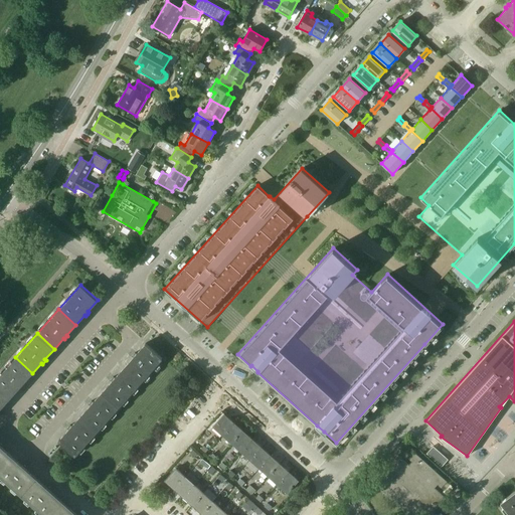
[(140,382),(162,358),(145,343),(135,354),(134,353),(131,356),(132,357),(123,367),(140,382)]
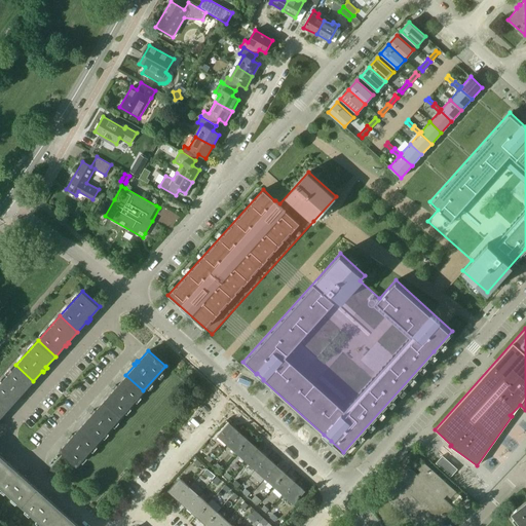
[(24,391),(33,381),(15,365),(0,382),(0,396),(10,406),(20,396),(22,397),(25,392),(24,391)]
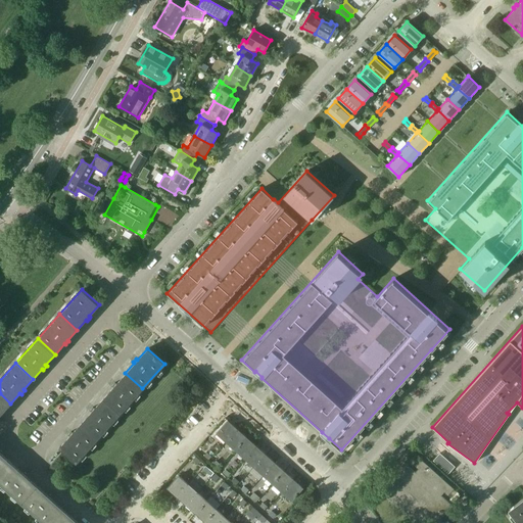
[(121,413),(142,388),(125,373),(115,384),(114,383),(112,384),(111,386),(112,387),(103,397),(121,413)]
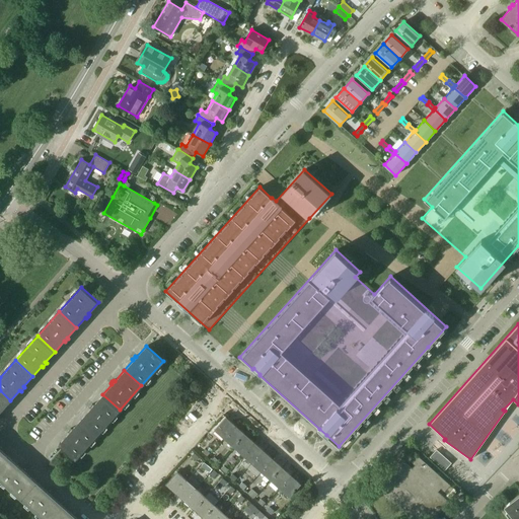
[(1,411),(10,400),(0,390),(0,414),(1,414),(2,412),(1,411)]
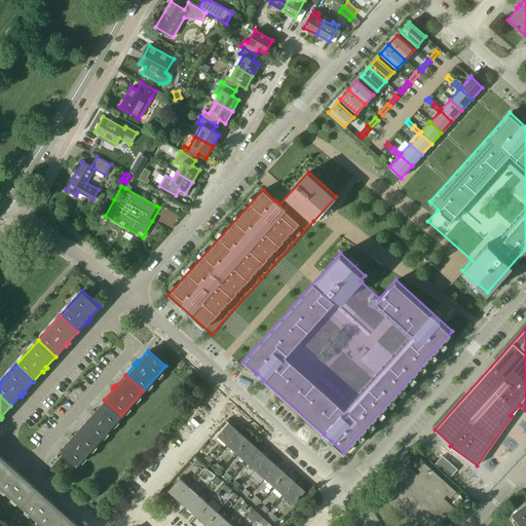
[(99,440),(121,415),(104,400),(95,411),(92,409),(89,413),(91,414),(81,424),(99,440)]
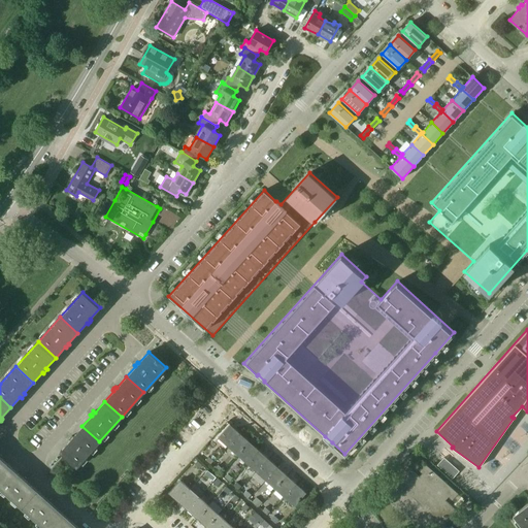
[(228,446),(239,433),(230,425),(219,437),(228,446)]
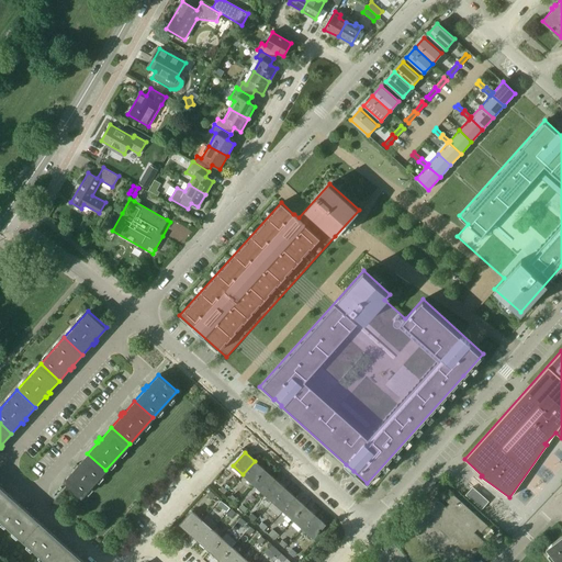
[(82,497),(105,470),(87,453),(77,465),(76,464),(72,468),(74,469),(64,480),(82,497)]
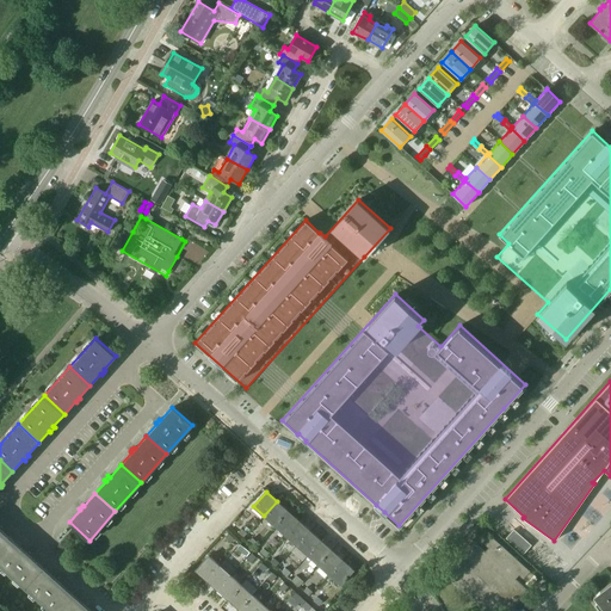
[(275,525),(288,511),(277,501),(264,516),(275,525)]
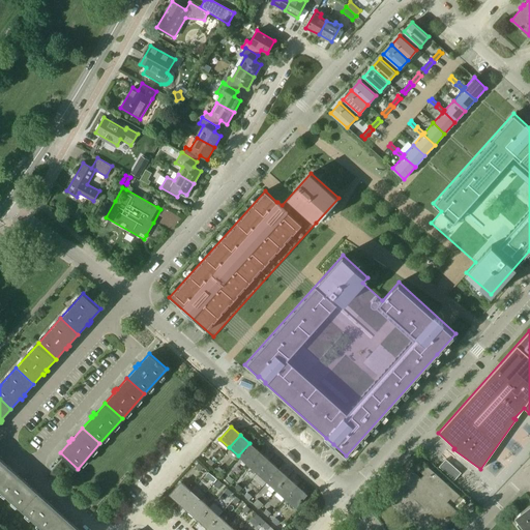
[(247,464),(259,451),(249,443),(238,455),(247,464)]
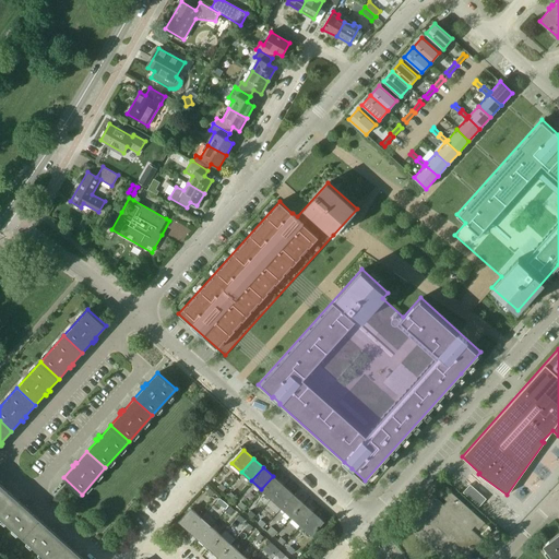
[(271,498),(283,485),(273,476),(261,489),(271,498)]
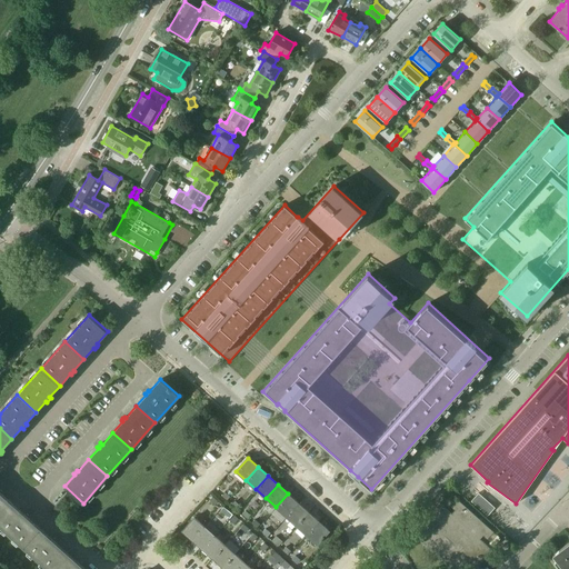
[(0,518),(13,503),(2,493),(3,492),(0,489),(0,518)]
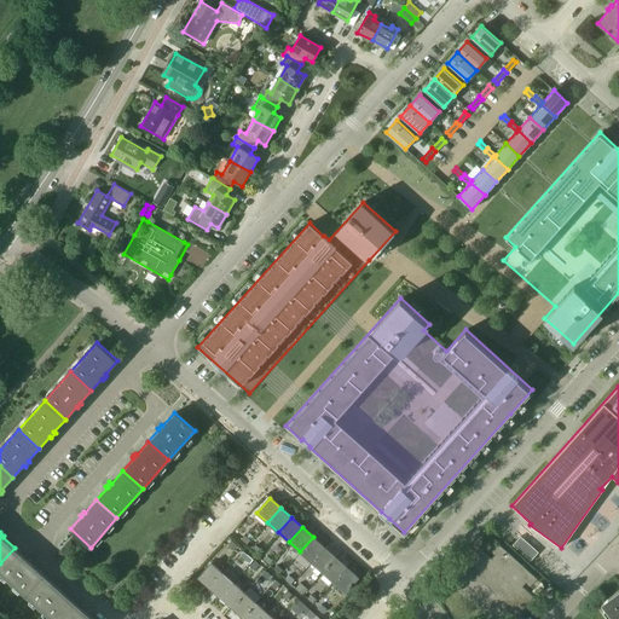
[(311,562),(324,548),(313,537),(300,551),(311,562)]
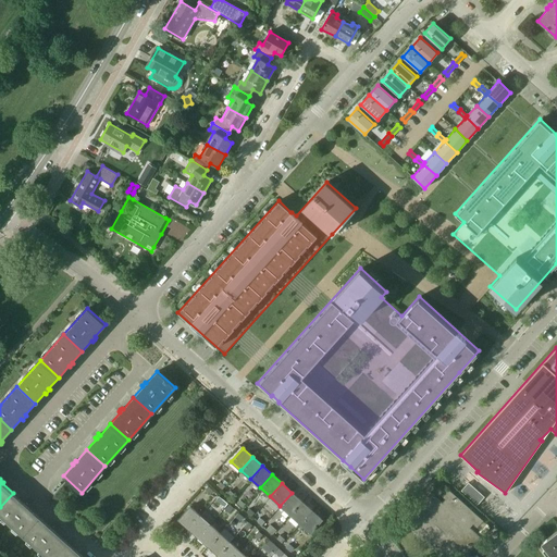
[(213,491),(208,485),(203,491),(209,496),(213,491)]
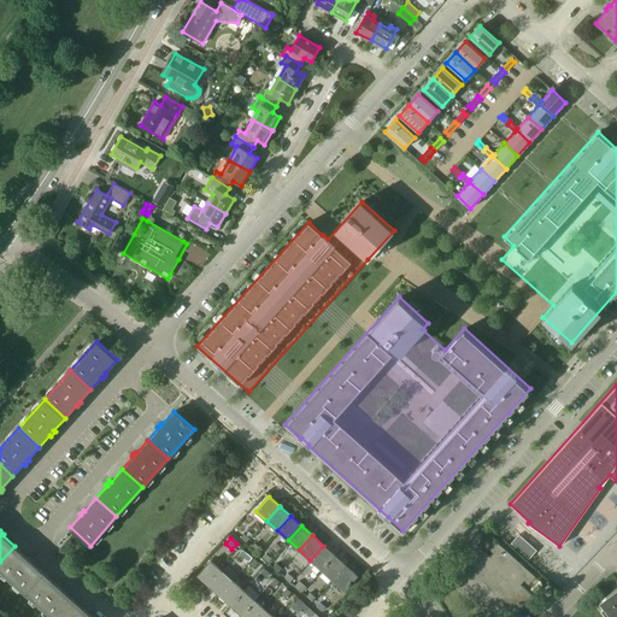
[(534,576),(497,541),(489,550),(493,553),(489,557),(476,546),(462,562),(475,574),(477,570),(483,575),(480,579),(493,591),(497,587),(501,592),(499,595),(512,607),(516,604),(521,609),(533,597),(519,585),(523,580),(528,583),(534,576)]
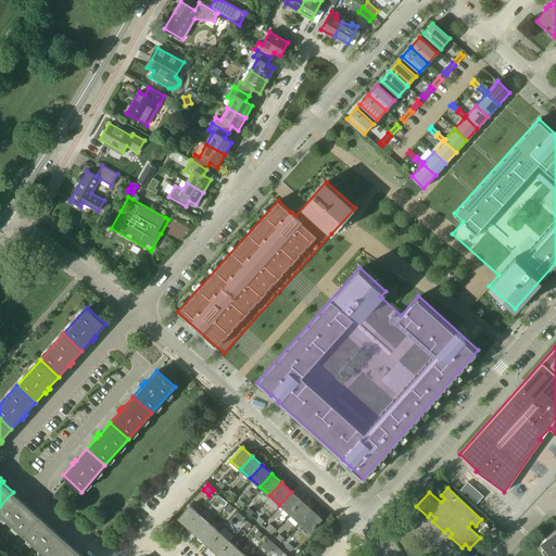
[(39,516),(28,506),(29,505),(25,502),(25,503),(13,492),(0,506),(0,513),(23,534),(39,516)]
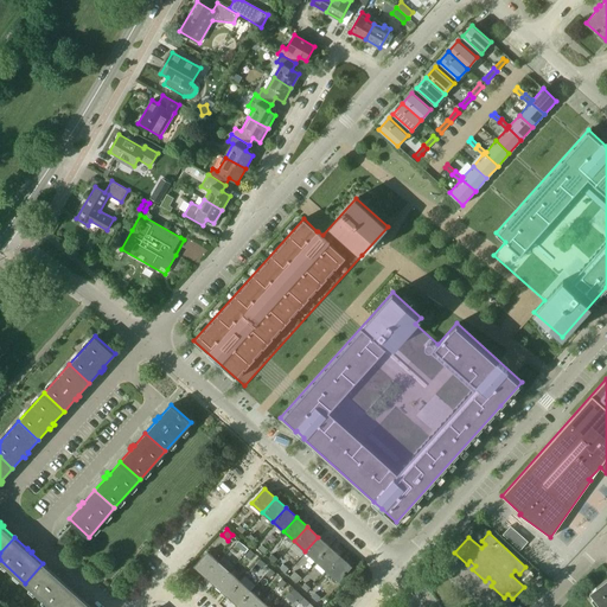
[(315,561),(328,547),(318,537),(305,551),(315,561)]
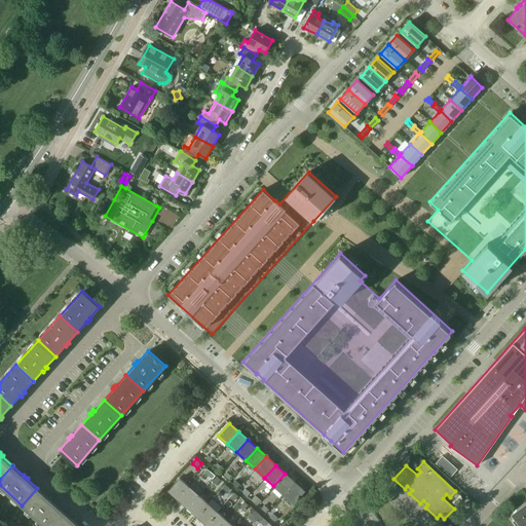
[(215,476),(207,468),(204,473),(212,479),(215,476)]
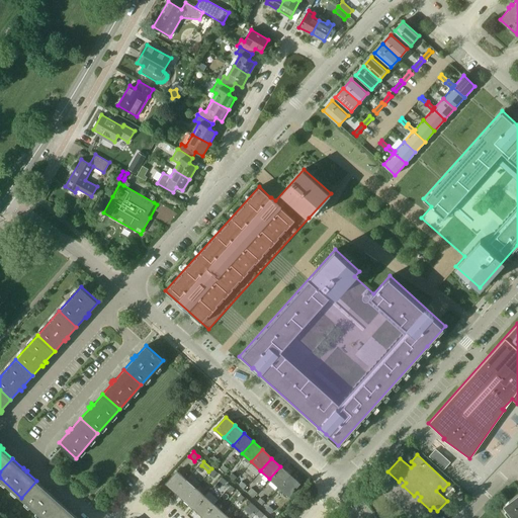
[(279,487),(289,475),(280,466),(269,479),(279,487)]
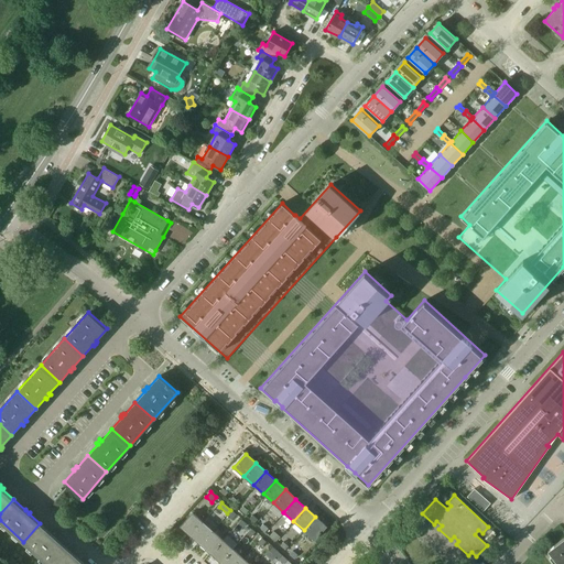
[(191,535),(203,521),(192,512),(180,525),(191,535)]
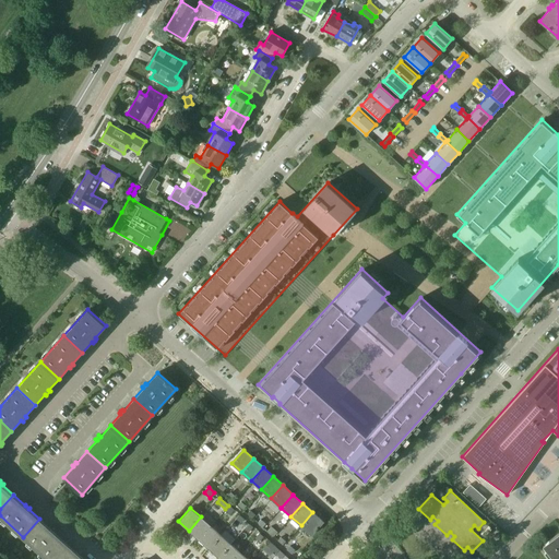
[(199,539),(211,526),(215,521),(205,512),(201,516),(189,531),(199,539)]
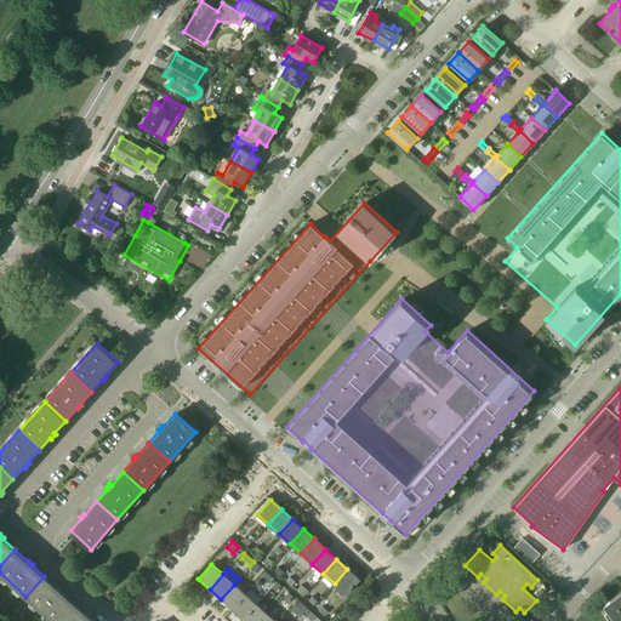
[(346,594),(359,580),(347,569),(335,584),(346,594)]
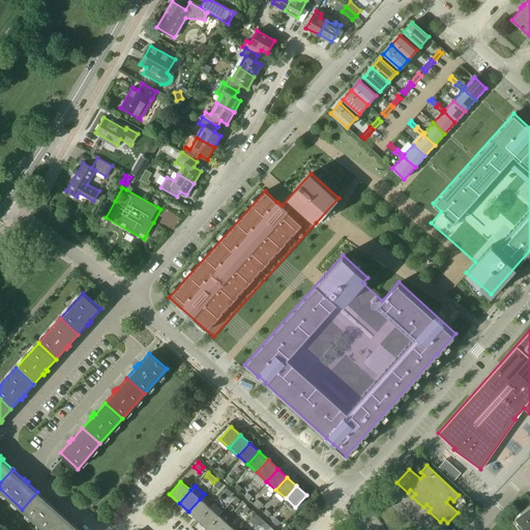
[(48,529),(62,514),(52,504),(53,503),(50,500),(49,501),(37,492),(22,509),(45,529),(48,529)]
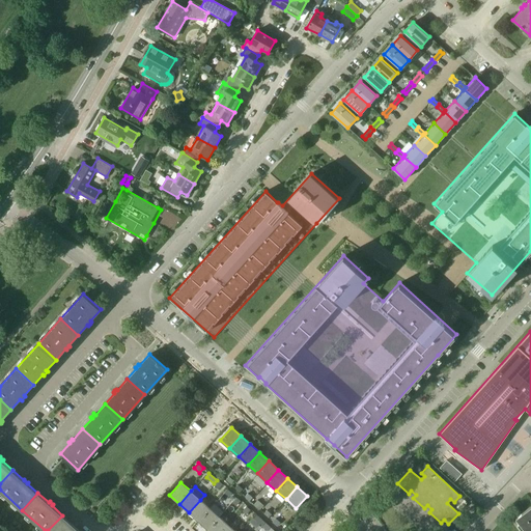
[(198,521),(210,508),(200,500),(189,512),(198,521)]
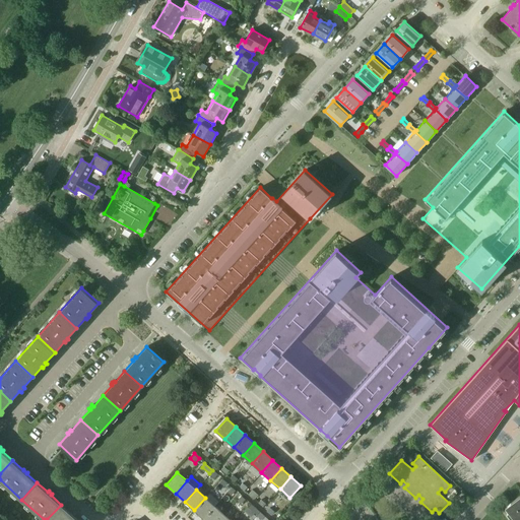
[(519,519),(519,495),(505,507),(514,519),(519,519)]
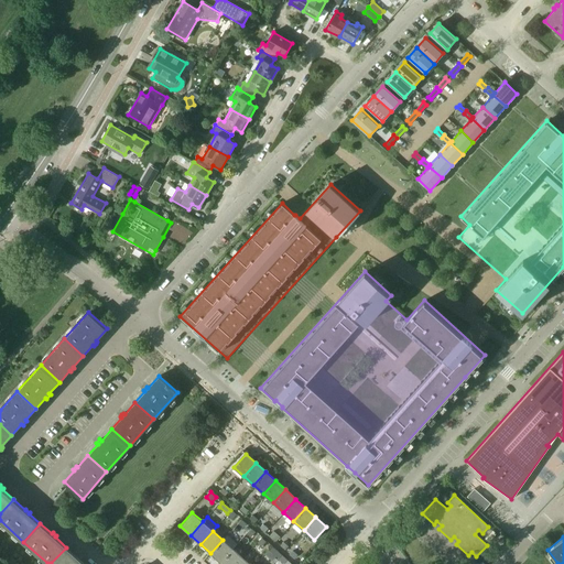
[(220,562),(232,549),(223,540),(210,553),(220,562)]
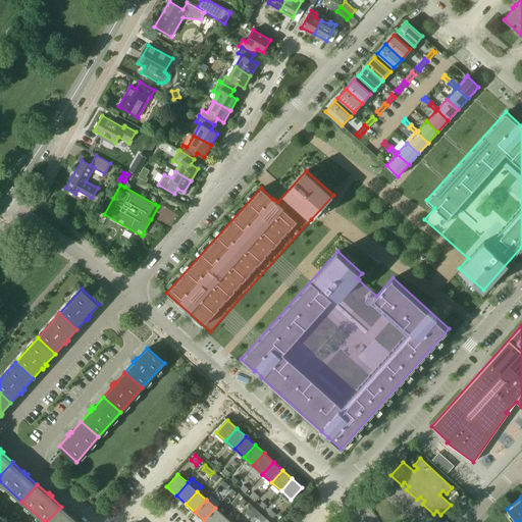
[(79,521),(75,519),(76,518),(72,515),(71,516),(61,507),(47,521),(79,521)]
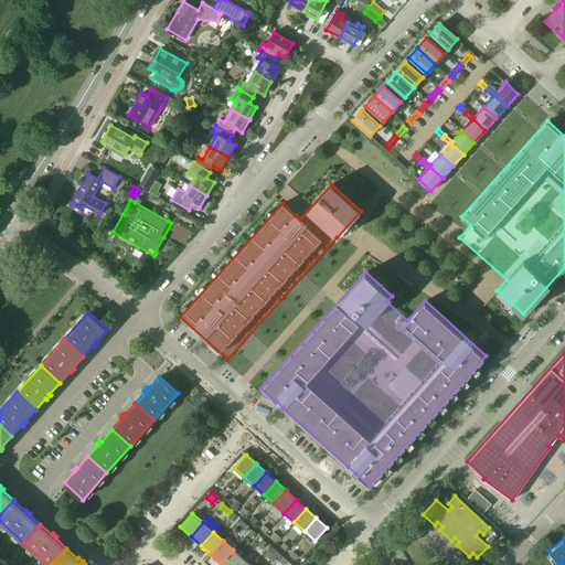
[(283,555),(274,548),(270,552),(279,560),(283,555)]
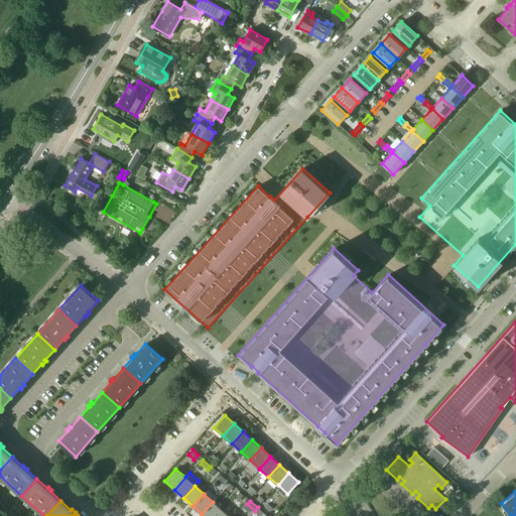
[(204,515),(216,515),(222,510),(213,502),(202,514),(204,515)]
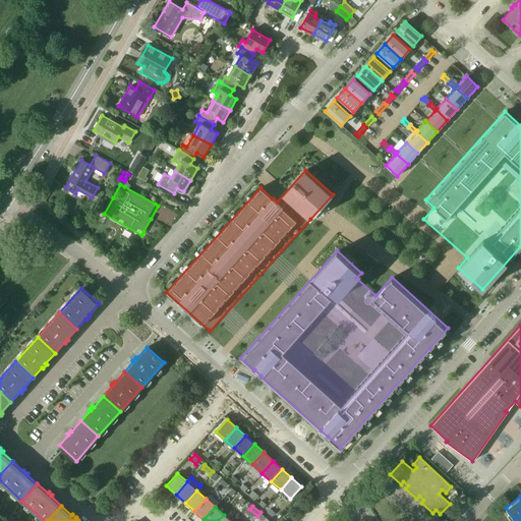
[(275,515),(277,512),(272,508),(268,512),(273,516),(273,517),(276,520),(278,517),(275,515)]
